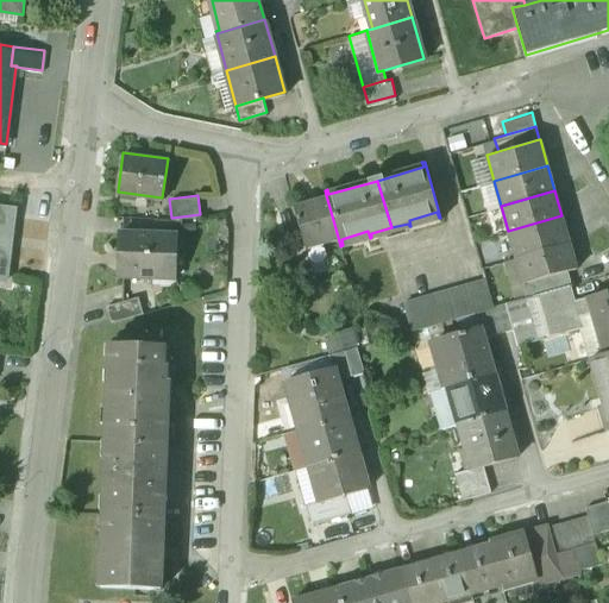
[(326,195),(293,205),(301,232),(305,246),(307,245),(338,237),(326,195)]
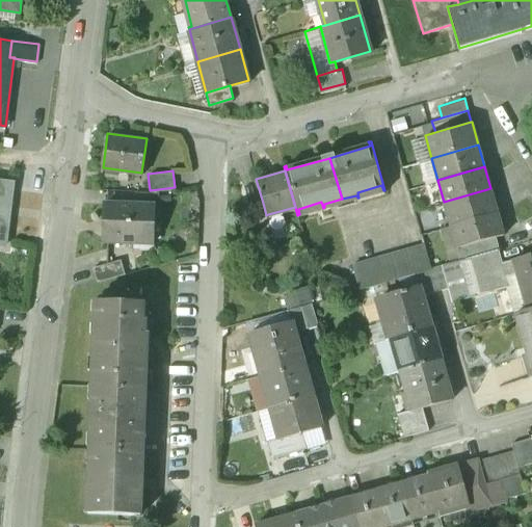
[(12,182),(0,180),(0,241),(4,242),(12,182)]
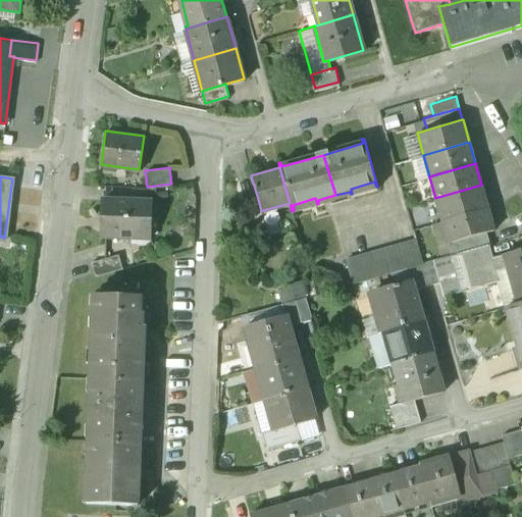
[(481,185),(435,198),(441,219),(487,206),(481,185)]
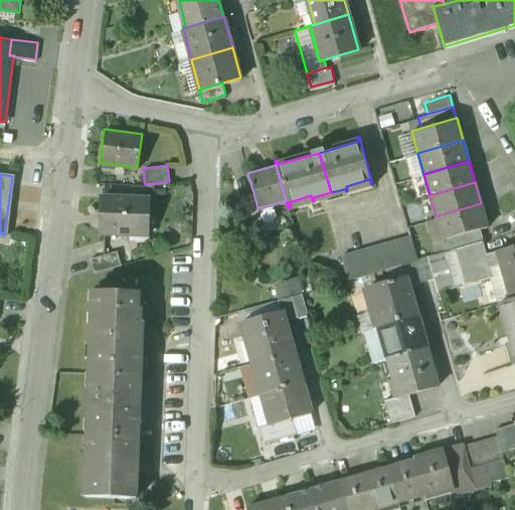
[(148,196),(102,194),(101,232),(147,234),(147,212),(143,212),(143,197),(148,198),(148,196)]
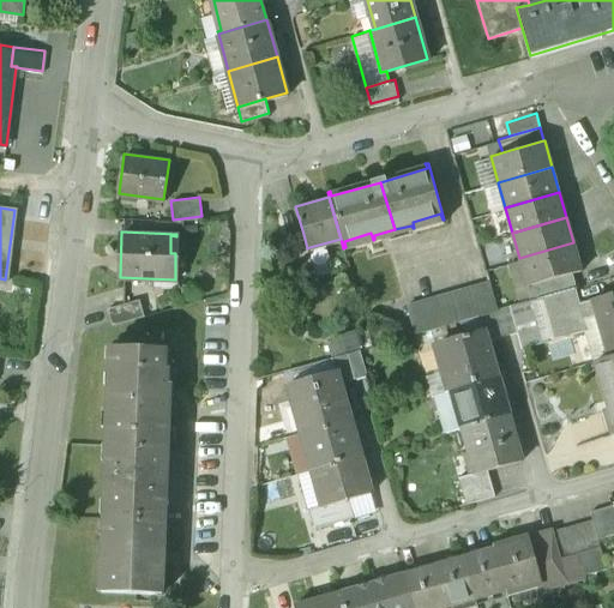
[(313,262),(309,247),(307,248),(304,234),(289,239),(298,265),(313,262)]
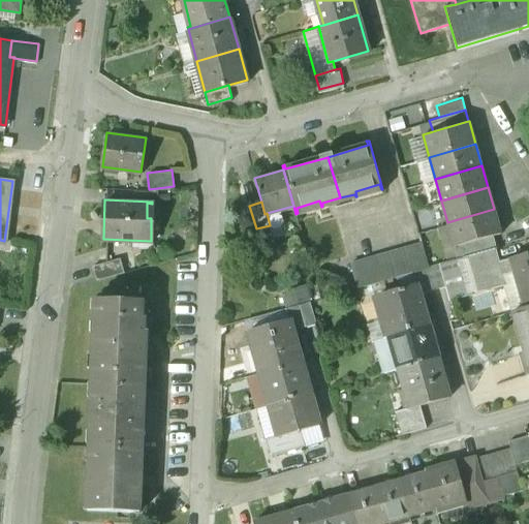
[(494,209),(447,222),(454,245),(455,245),(493,234),(500,232),(494,209)]
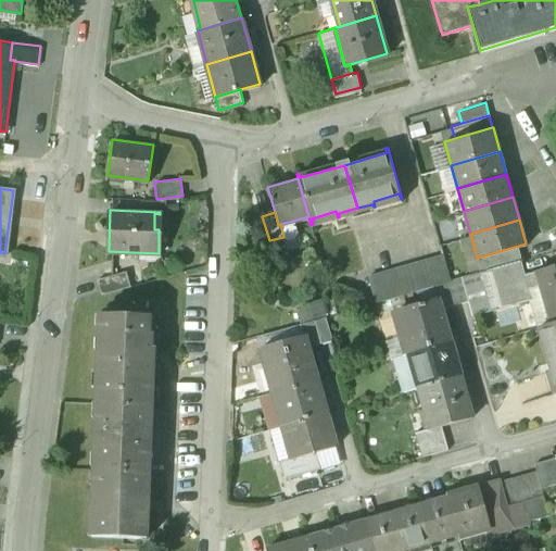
[(521,259),(518,246),(478,258),(481,271),(487,268),(520,259),(521,259)]
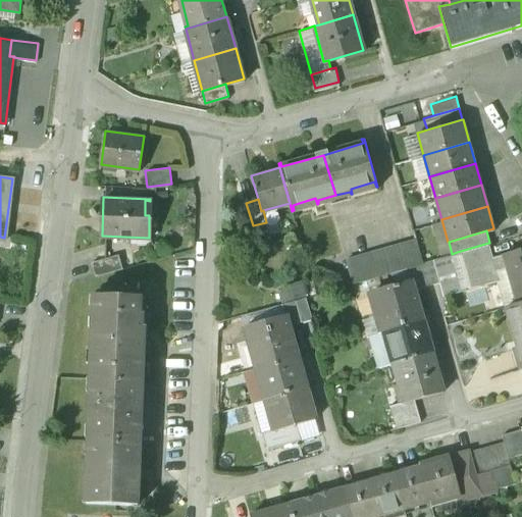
[(416,238),(346,258),(352,281),(407,266),(423,262),(416,238)]
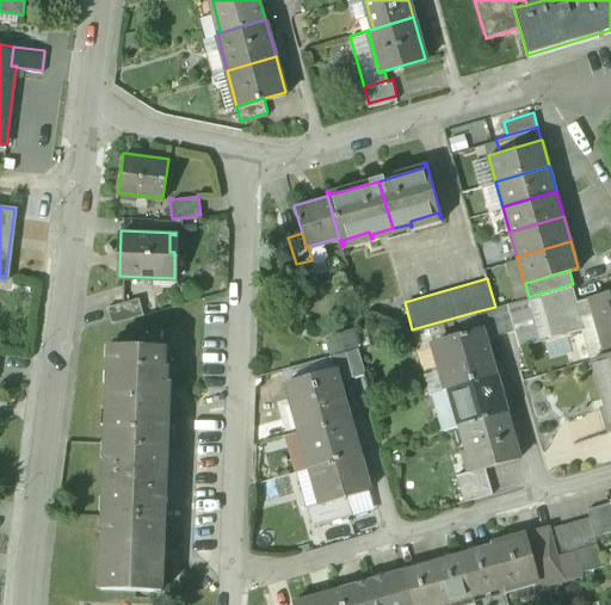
[(572,284),(535,295),(543,325),(516,332),(519,345),(581,327),(584,326),(581,315),(576,300),(572,284)]
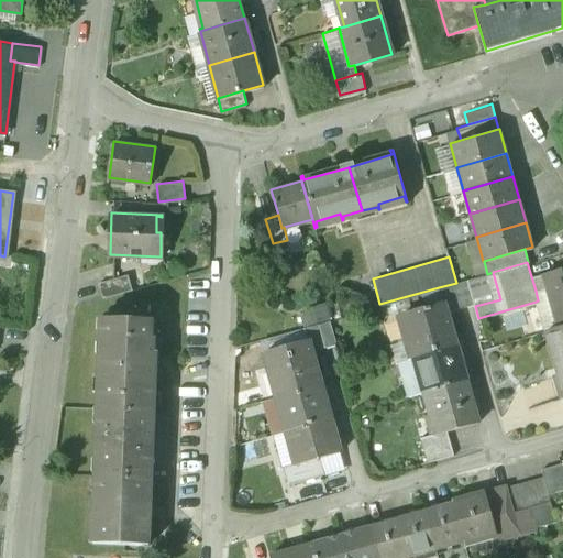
[(562,266),(531,276),(536,291),(548,287),(559,327),(562,325),(562,266)]
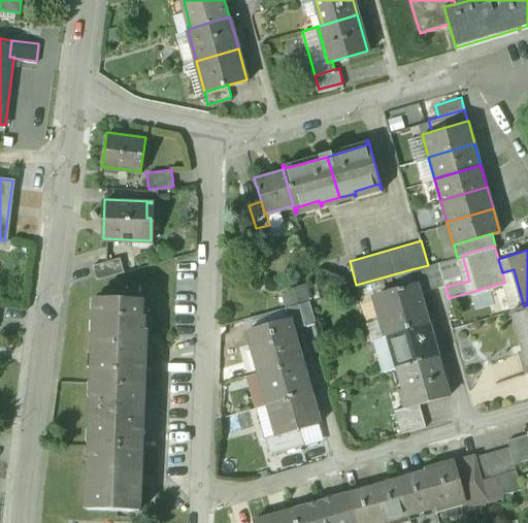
[(457,257),(438,262),(444,284),(446,287),(469,281),(462,255),(457,257)]
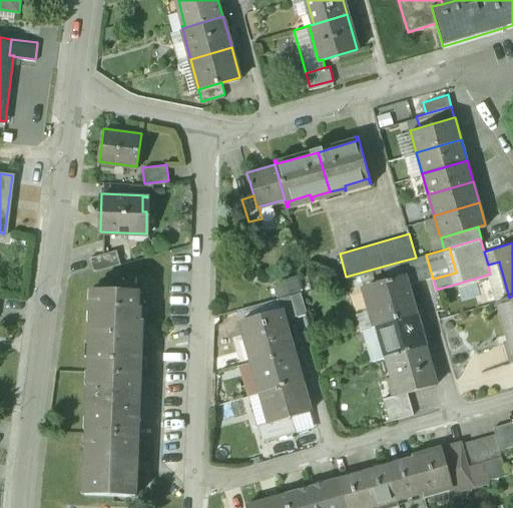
[(116,248),(90,257),(94,270),(120,263),(116,248)]
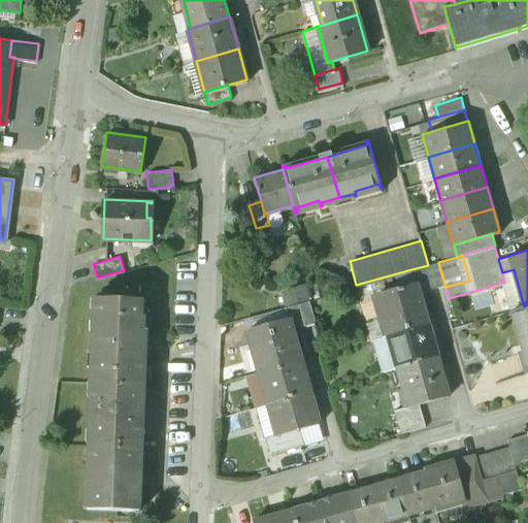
[(444,284),(438,262),(428,265),(434,286),(444,284)]
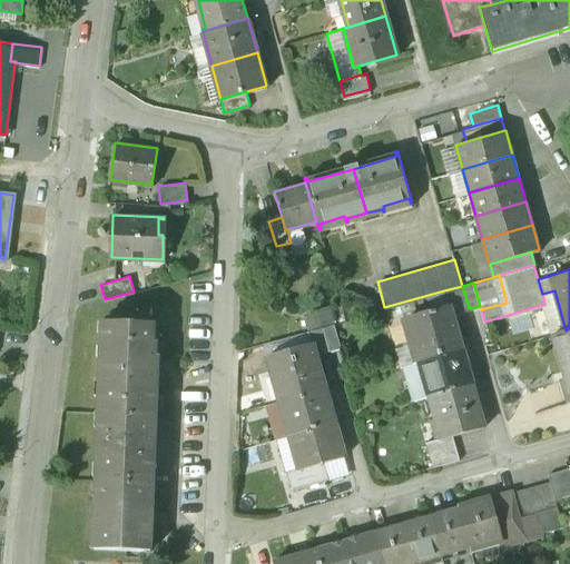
[(469,308),(462,286),(444,290),(448,305),(449,305),(452,314),(469,309),(469,308)]
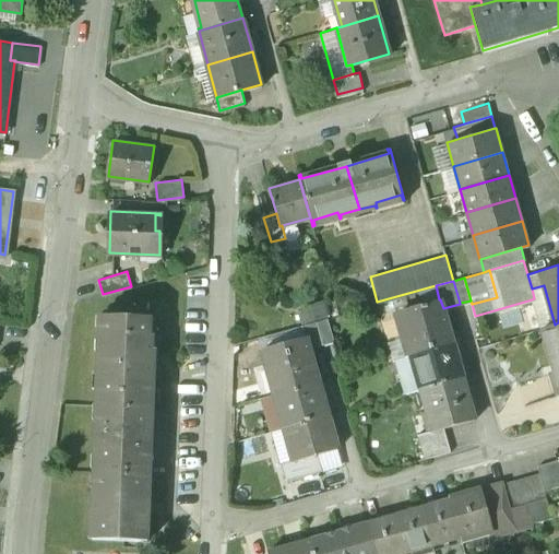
[(534,298),(532,299),(539,329),(555,325),(544,285),(532,289),(534,298)]
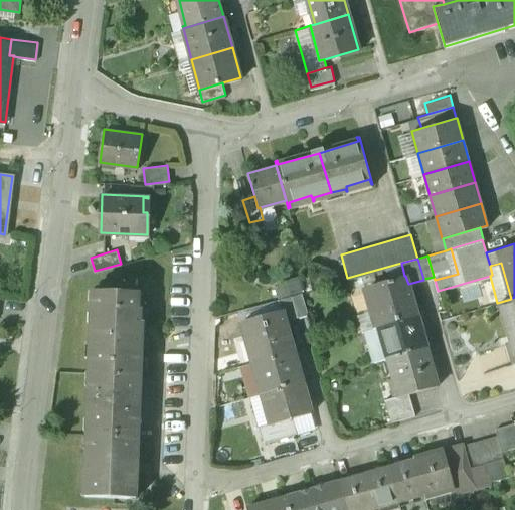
[(404,276),(367,286),(378,326),(380,325),(417,315),(408,284),(405,276),(404,276)]
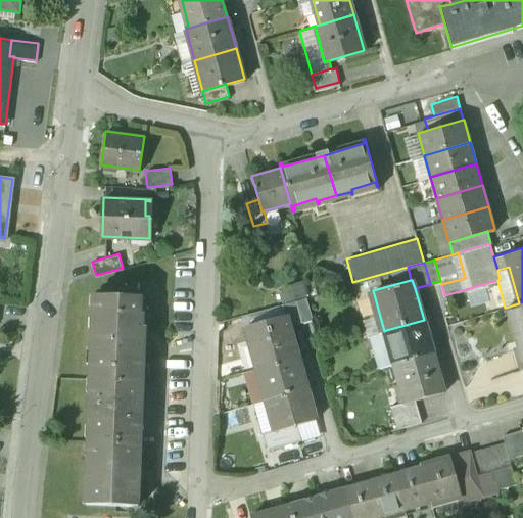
[(140,295),(93,294),(90,376),(142,378),(144,326),(141,326),(142,313),(139,313),(140,295)]
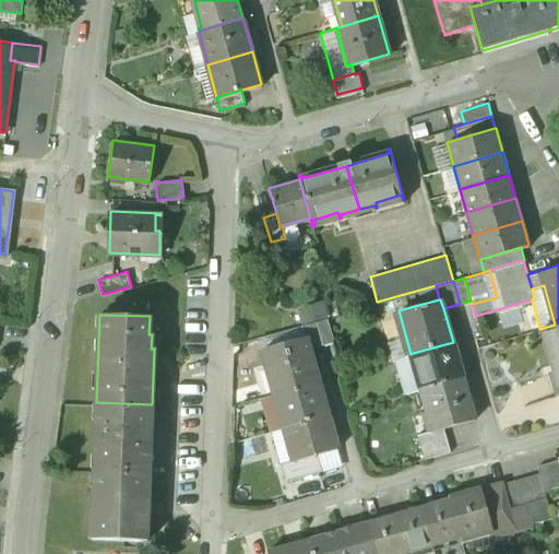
[(334,340),(328,316),(317,319),(323,342),(334,340)]
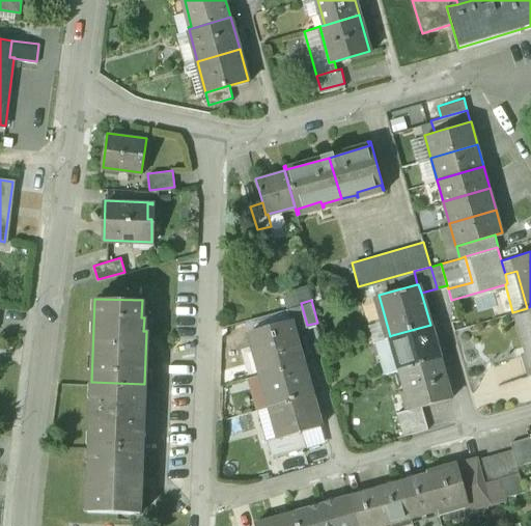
[(301,303),(286,307),(289,319),(290,319),(294,329),(307,325),(301,303)]
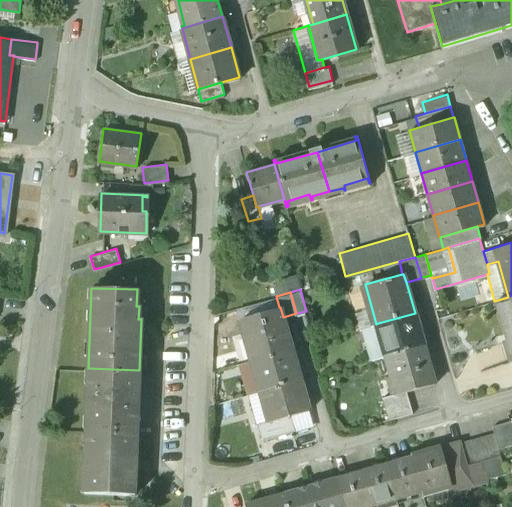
[(511,295),(508,297),(494,301),(505,338),(501,339),(508,361),(511,360),(511,359),(511,295)]
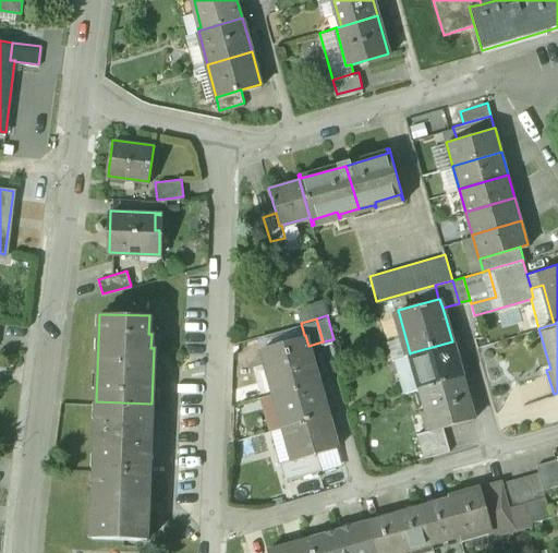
[(304,335),(261,348),(266,367),(271,365),(279,391),(318,380),(308,346),(305,335),(304,335)]
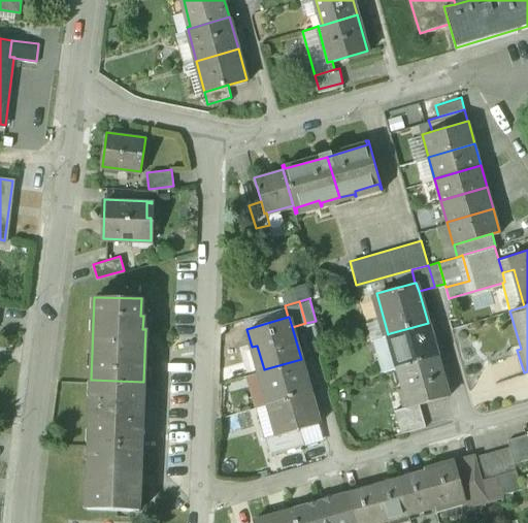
[(428,323),(390,333),(399,365),(436,355),(428,323)]
